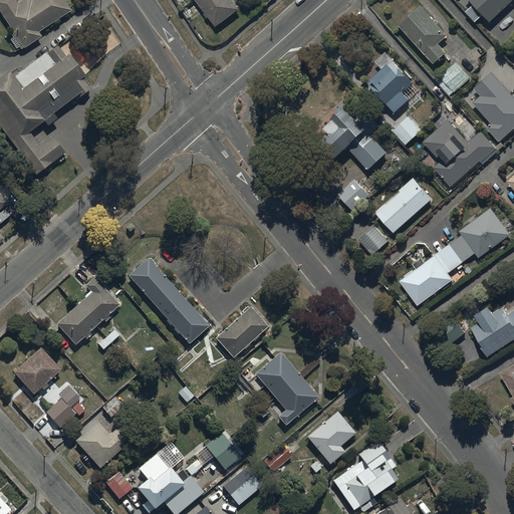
[(63,0),(35,0),(32,2),(30,0),(25,0),(18,6),(13,0),(0,0),(0,12),(15,33),(11,36),(21,51),(25,48),(26,50),(42,37),(39,33),(71,11),(63,0)]
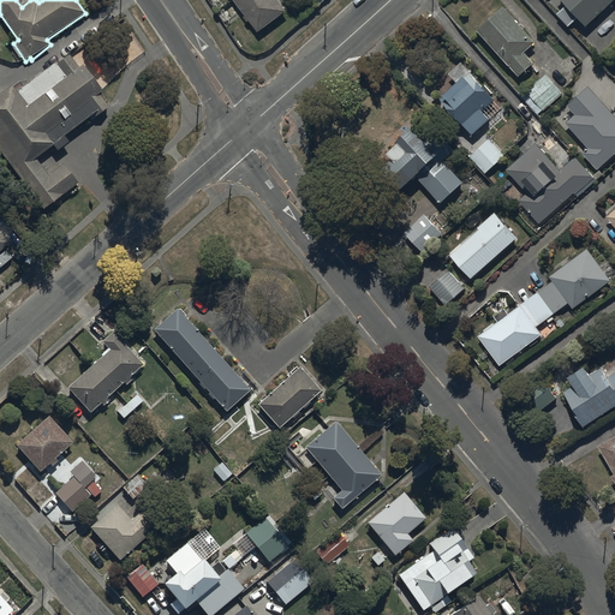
[(286,9),(279,0),(233,0),(252,24),(257,31),(260,34),(287,12),(286,9)]
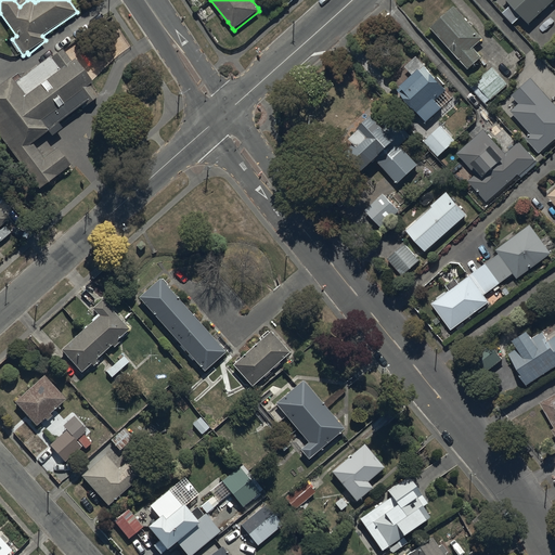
[(504,14),(514,25),(523,17),(530,26),(554,1),(554,0),(506,0),(513,7),(504,14)]
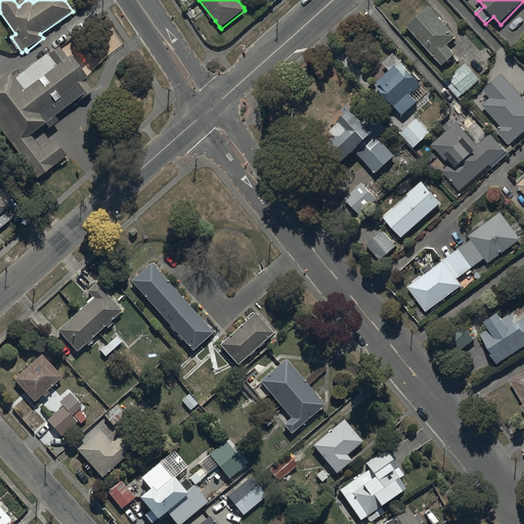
[(457,37),(429,6),(407,27),(443,67),(455,54),(448,46),(457,37)]
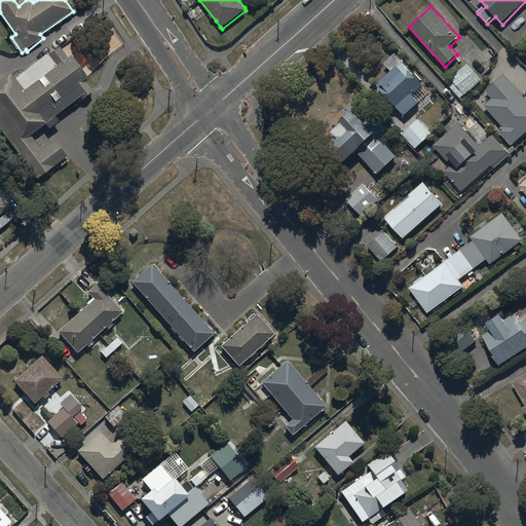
[(15,79),(11,74),(0,82),(0,127),(40,182),(70,159),(54,139),(41,148),(34,137),(92,94),(85,82),(89,79),(87,77),(72,55),(68,59),(60,48),(15,79)]
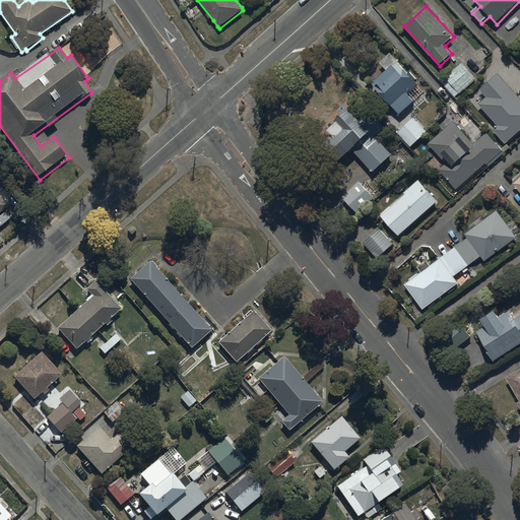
[(388,71),(373,85),(401,116),(415,103),(408,95),(419,85),(391,54),(380,63),(388,71)]
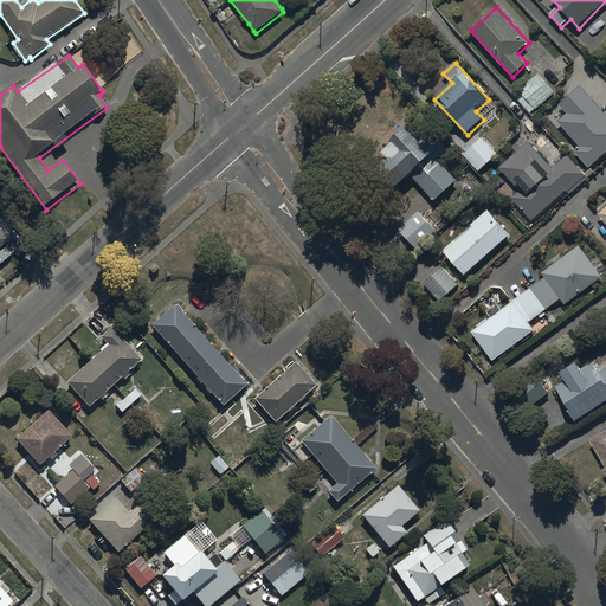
[(521,90),(536,109),(555,94),(540,75),(521,90)]
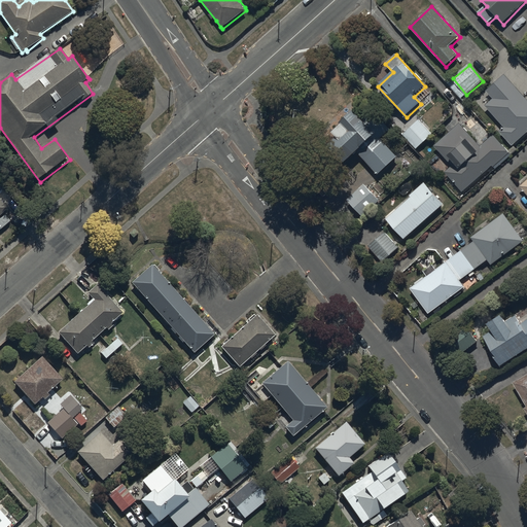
[(500,132),(513,146),(526,133),(526,99),(505,75),(487,92),(494,99),(486,106),(505,128),(500,132)]
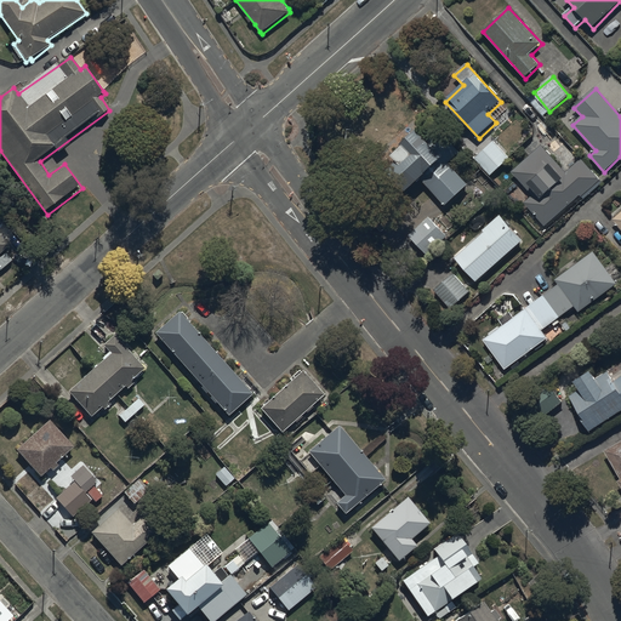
[(411,189),(422,180),(446,206),(469,186),(449,164),(461,153),(437,127),(426,138),(419,132),(386,163),(411,189)]
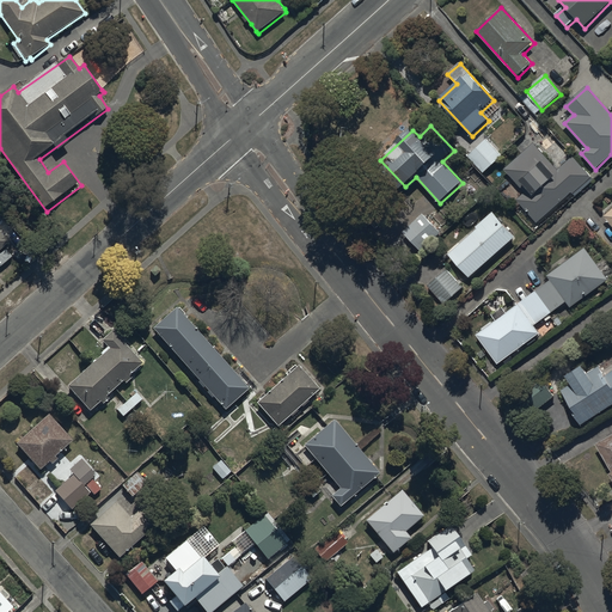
[(501,158),(485,140),(467,157),(484,173),(501,158)]
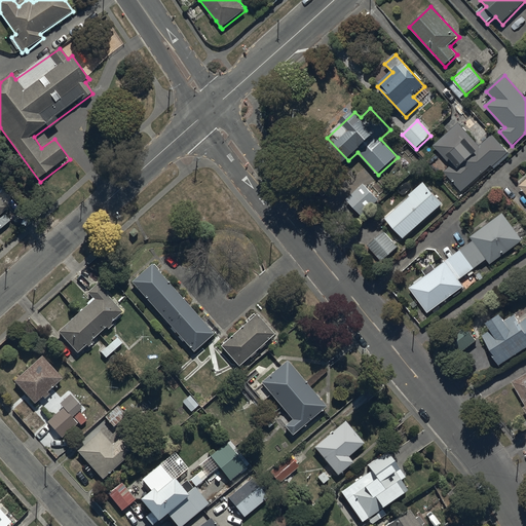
[(445,173),(462,192),(493,165),(494,166),(509,153),(492,136),(480,146),(459,123),(434,146),(451,166),(445,173)]
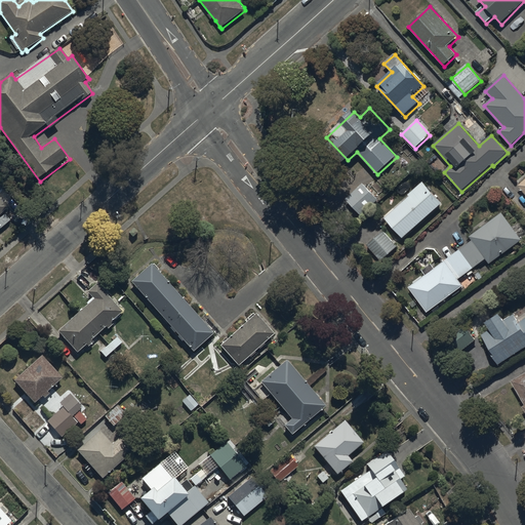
[(423,183),(386,218),(403,239),(443,204),(423,183)]
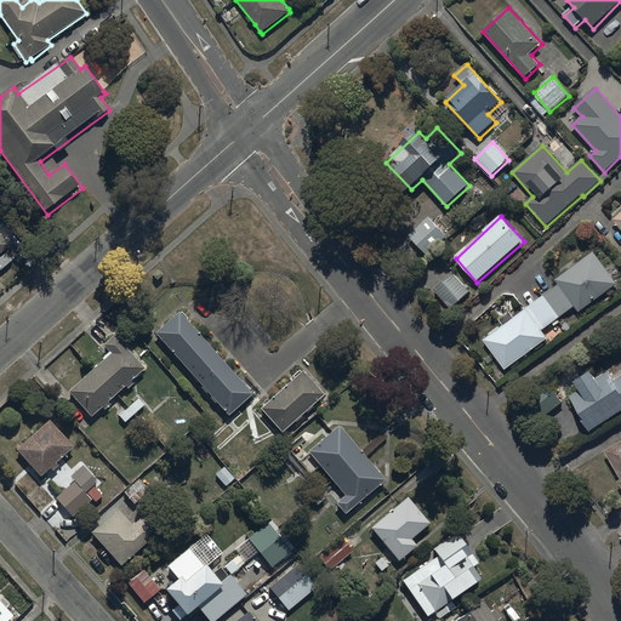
[(409,237),(427,256),(448,238),(429,218),(409,237)]
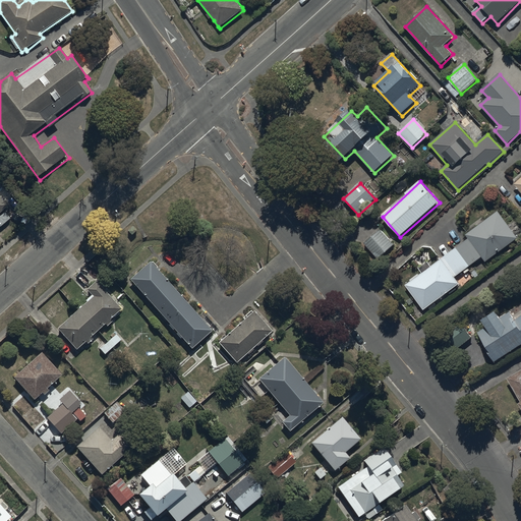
[(406,286),(424,310),(460,285),(456,278),(482,258),(485,263),(518,239),(499,213),(466,235),(469,239),(406,286)]
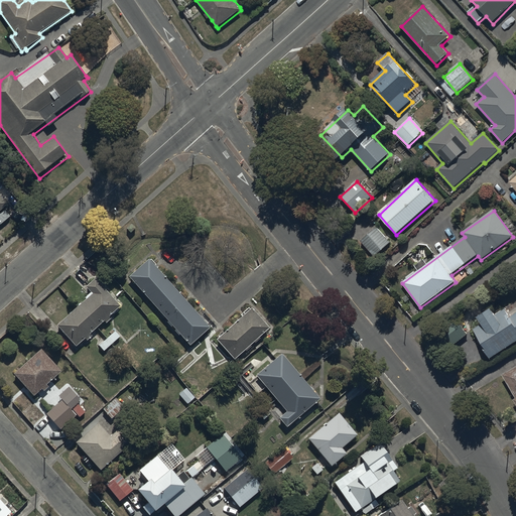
[(391,243),(376,228),(361,242),(376,257),(391,243)]
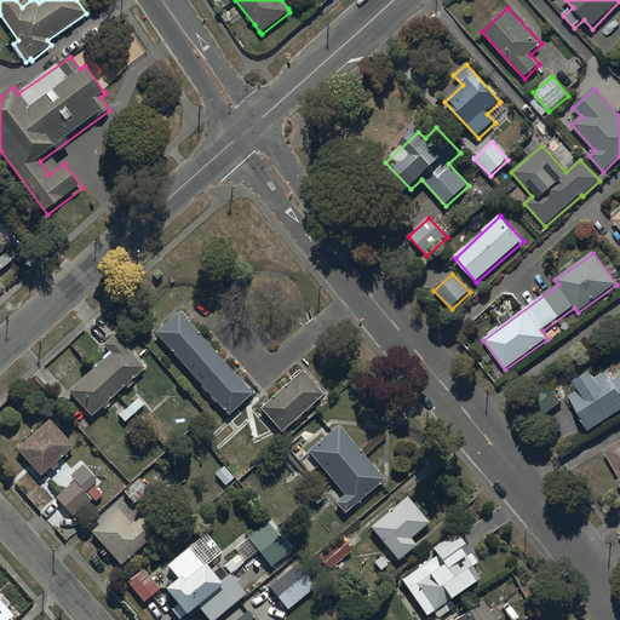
[(252,396),(178,314),(154,333),(228,418),(252,396)]
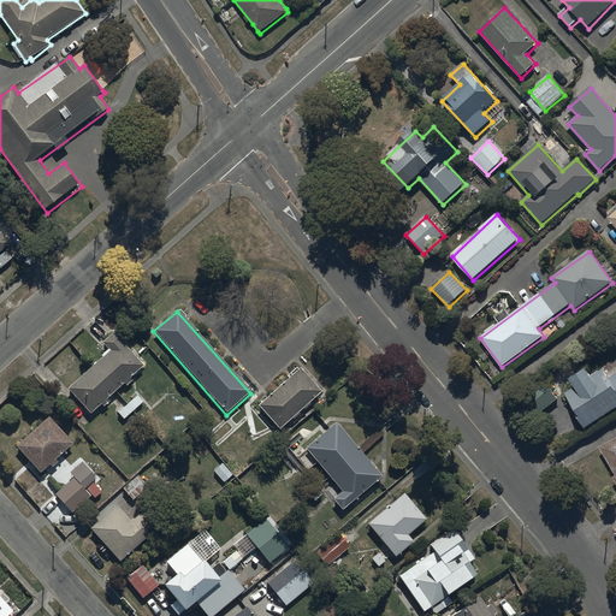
[(143,367),(113,335),(102,345),(110,353),(69,391),(90,414),(101,404),(104,408),(110,402),(107,400),(123,385),(125,389),(134,380),(131,378),(143,367)]
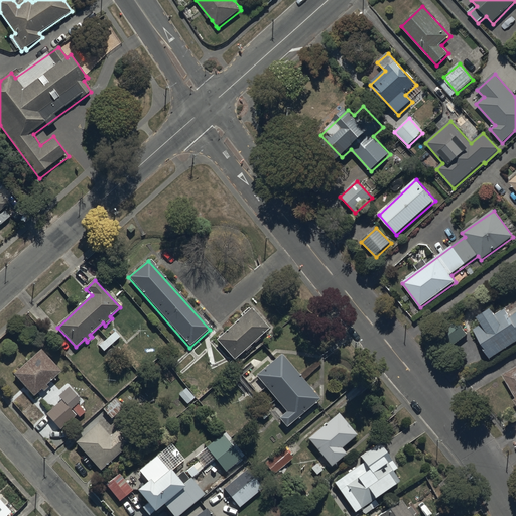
[(242,313),(245,315),(217,341),(234,361),(245,352),(246,353),(251,348),(250,347),(254,344),(255,345),(260,340),(259,339),(269,330),(252,309),(251,310),(249,307),(242,313)]
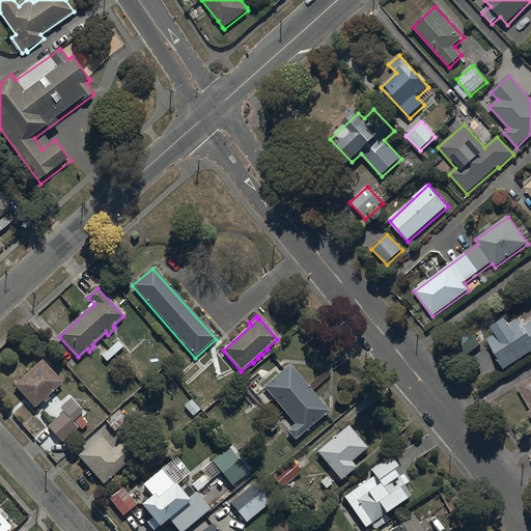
[(495,354),(505,369),(530,353),(530,323),(526,327),(520,318),(510,325),(507,318),(493,328),(497,334),(487,340),(496,353),(495,354)]
